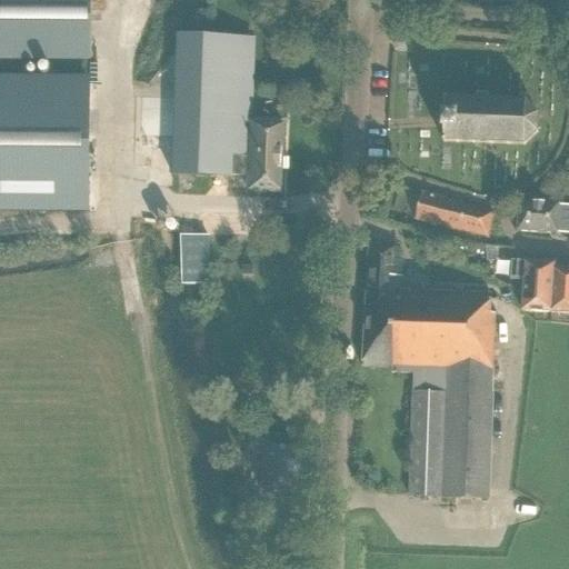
[(0,0),(0,59),(91,60),(91,0),(0,0)]
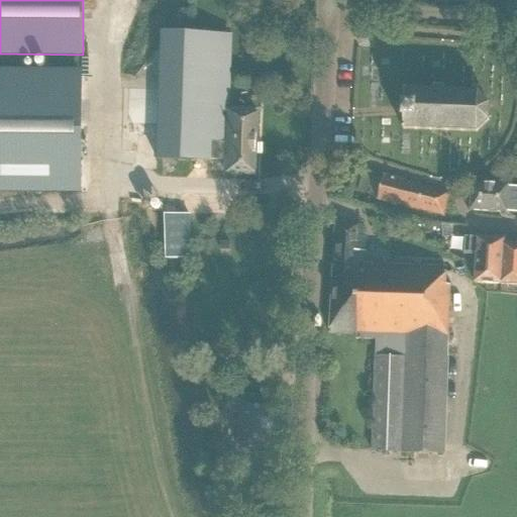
[(226,174),(254,175),(256,112),(228,111),(231,34),(164,32),(160,160),(211,162),(211,160),(226,160),(226,174)]
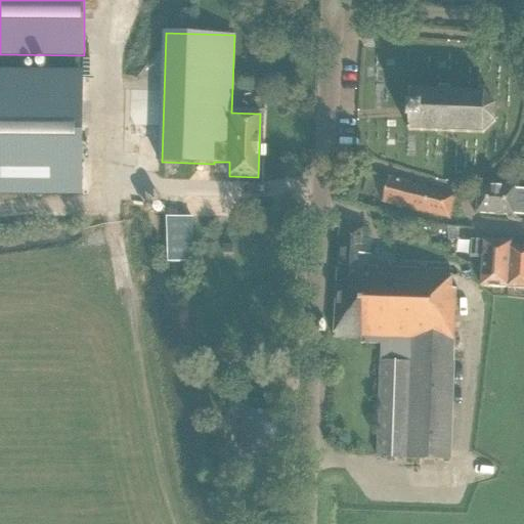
[(364,46),(377,47),(378,37),(365,36),(364,46)]
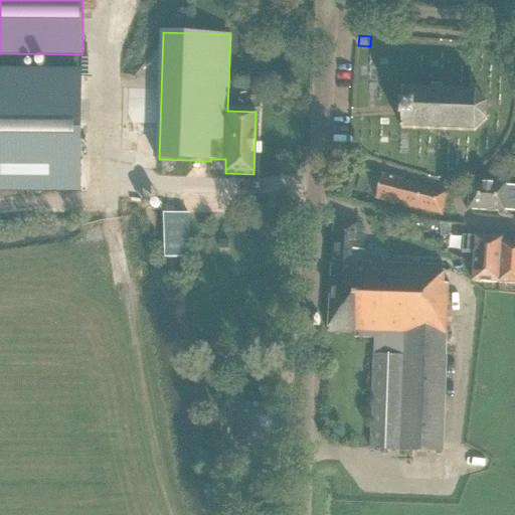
[(79,73),(0,72),(0,187),(79,188),(79,73)]
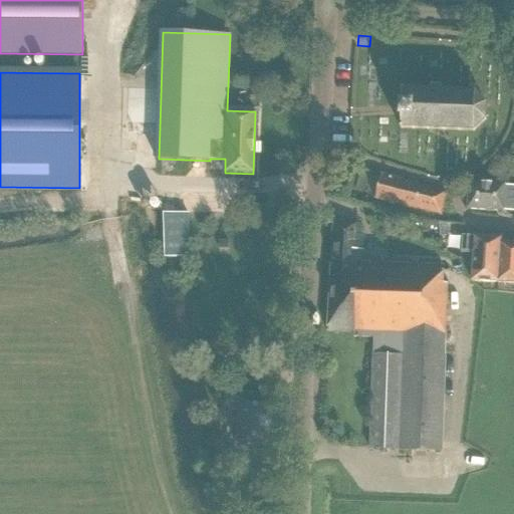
[(399,116),(401,116),(401,129),(474,131),(486,119),(486,103),(475,91),(402,88),(402,100),(400,100),(399,116)]
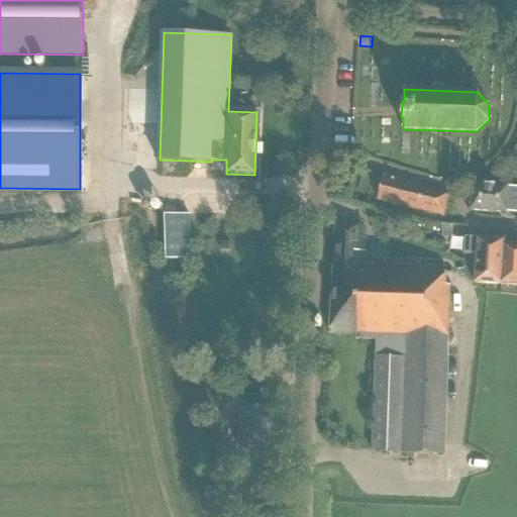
[(376,199),(441,217),(448,193),(383,175),(376,199)]
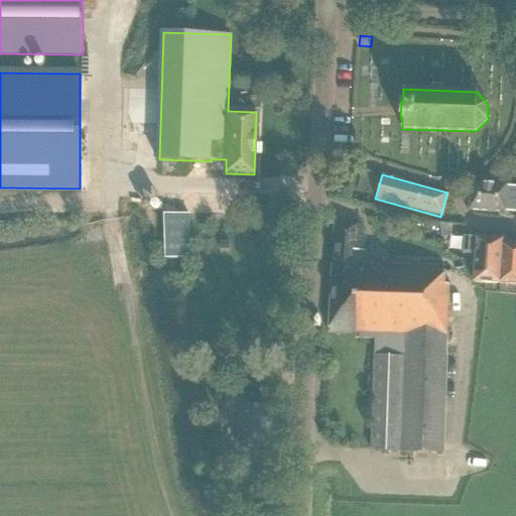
[(505,212),(505,210),(515,211),(515,186),(507,186),(507,185),(471,183),(470,210),(505,212)]
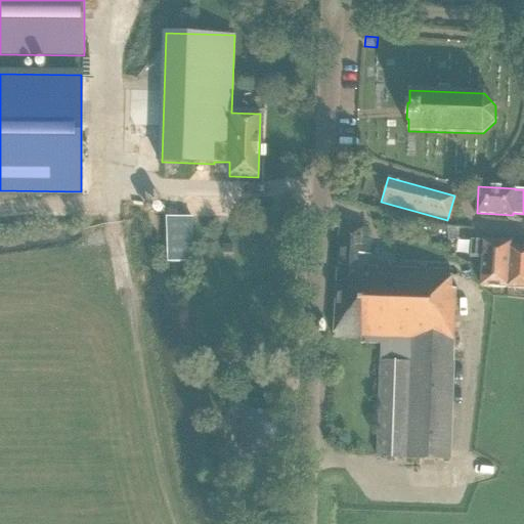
[(345,191),(343,202),(356,203),(357,192),(345,191)]
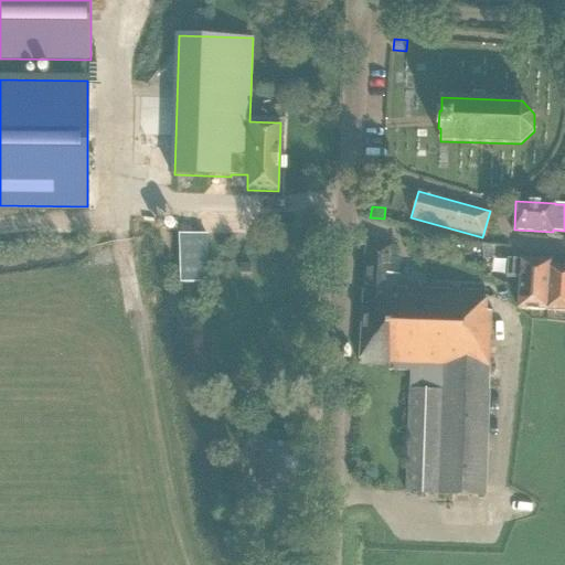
[(208,235),(233,235),(233,214),(196,213),(195,234),(179,234),(181,283),(206,283),(208,235)]
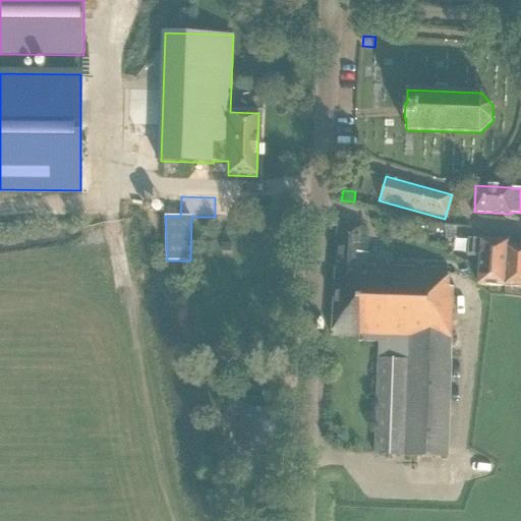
[(373,455),(447,458),(454,288),(449,288),(449,271),(366,266),(367,253),(360,252),(362,226),(338,225),(332,336),(358,337),(358,342),(379,343),(373,455)]
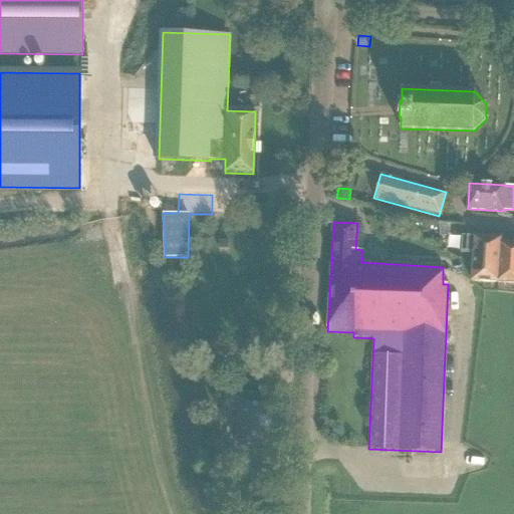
[(474,253),(472,280),(498,282),(500,242),(501,237),(462,235),(461,252),(474,253)]
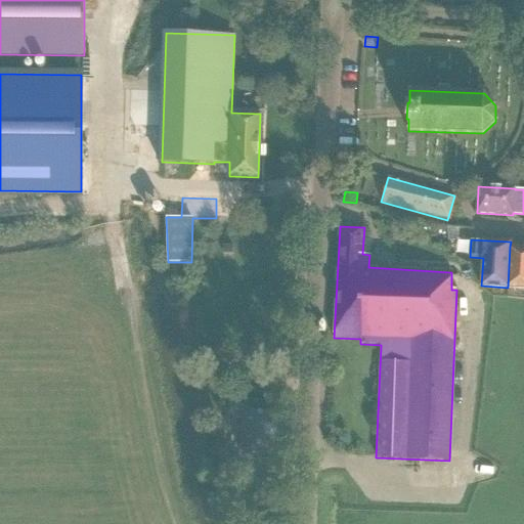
[(523,288),(523,247),(510,247),(508,288),(523,288)]
